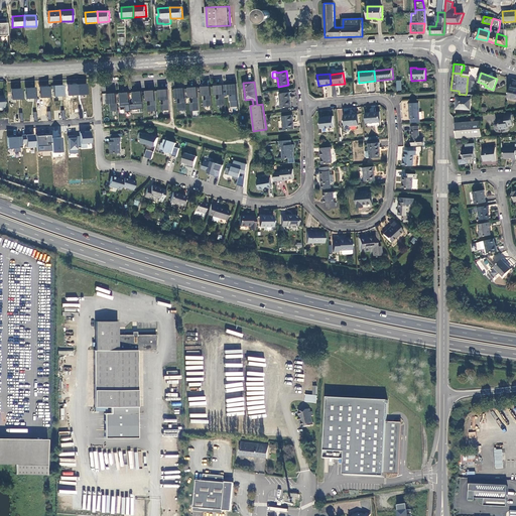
[(77,85),(77,95),(87,94),(86,84),(77,85)]
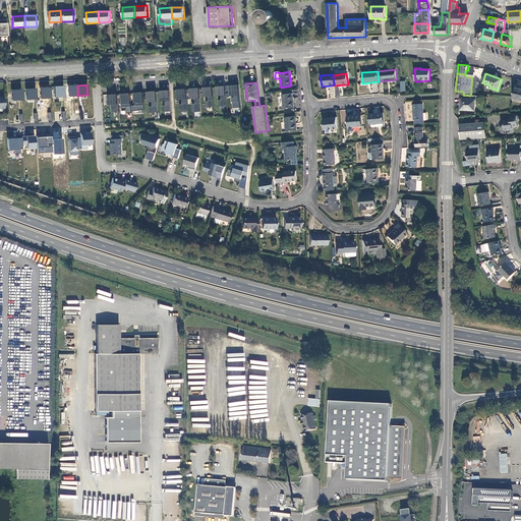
[(241,103),(240,84),(230,85),(231,96),(234,96),(234,103),(241,103)]
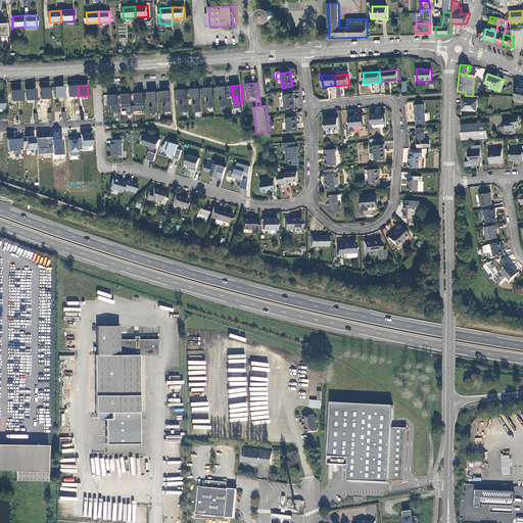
[(68,86),(68,96),(78,96),(78,86),(68,86)]
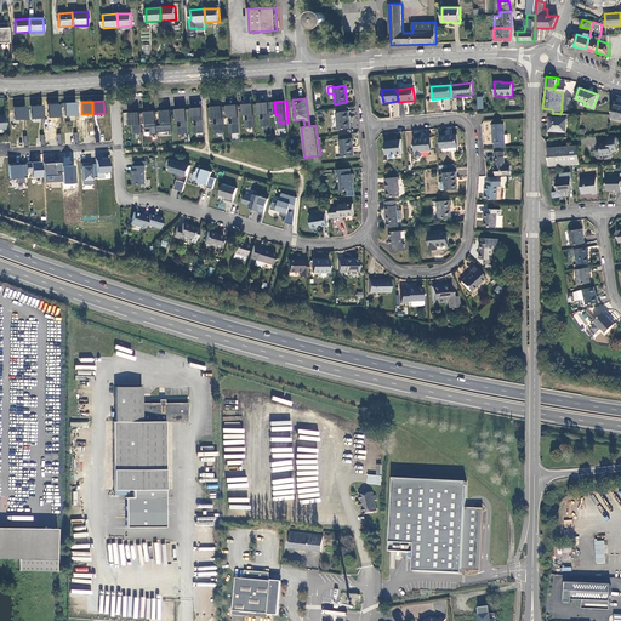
[(271,126),(269,102),(258,103),(260,114),(265,114),(265,119),(261,120),(262,127),(271,126)]
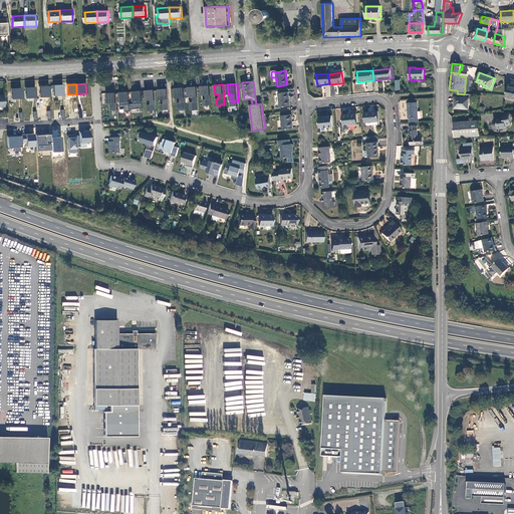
[(62,85),(53,86),(53,95),(63,94),(62,85)]
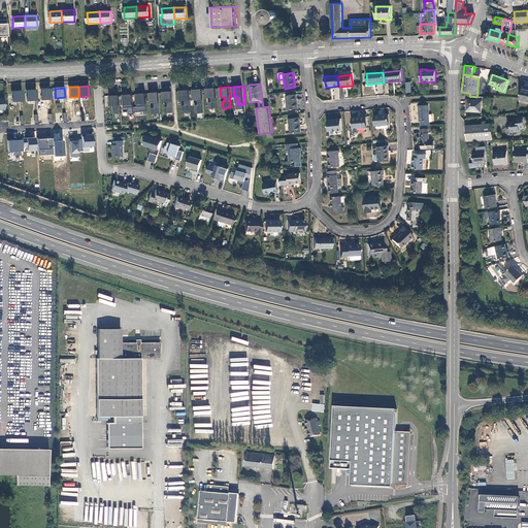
[(218,108),(216,88),(206,89),(207,98),(211,98),(211,102),(208,103),(209,109),(218,108)]
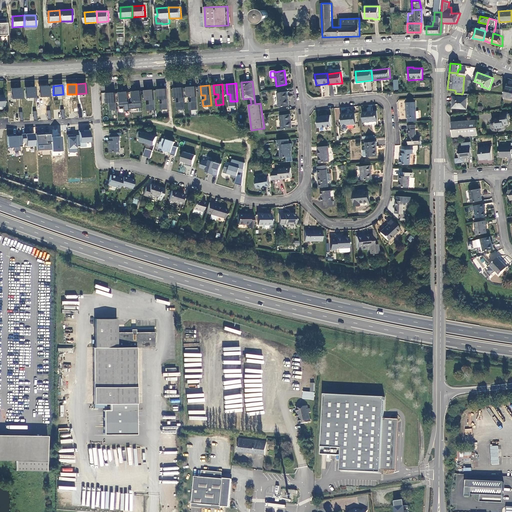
[(49,86),(39,86),(40,96),(49,96),(49,86)]
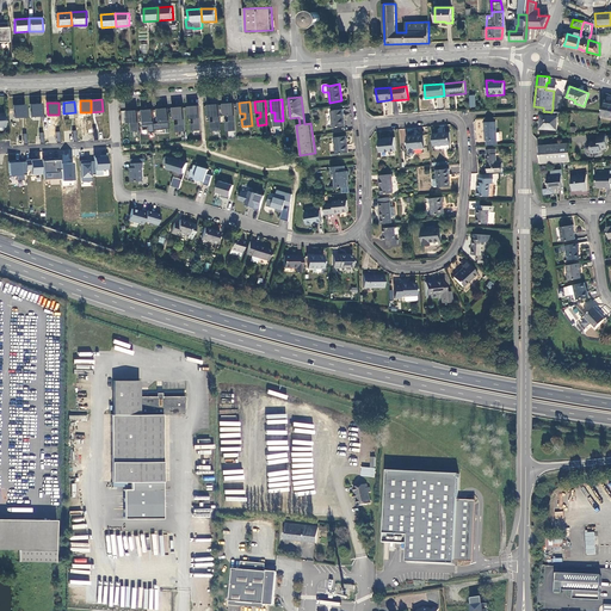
[(236,131),(234,103),(223,104),(224,116),(229,116),(229,122),(226,122),(227,133),(236,131)]
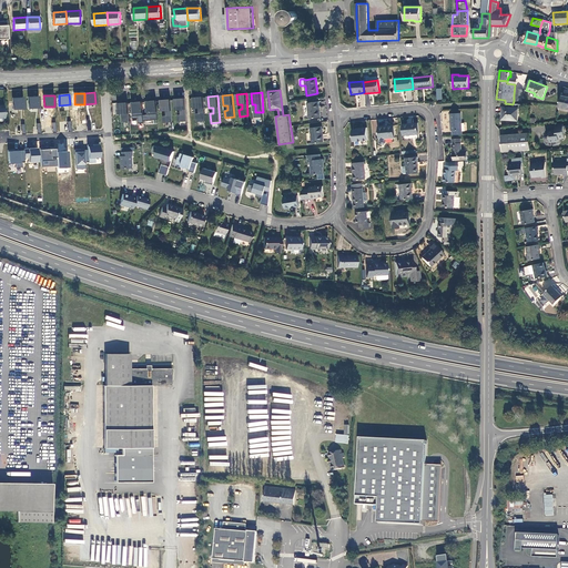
[(38,97),(28,98),(28,108),(39,108),(38,97)]
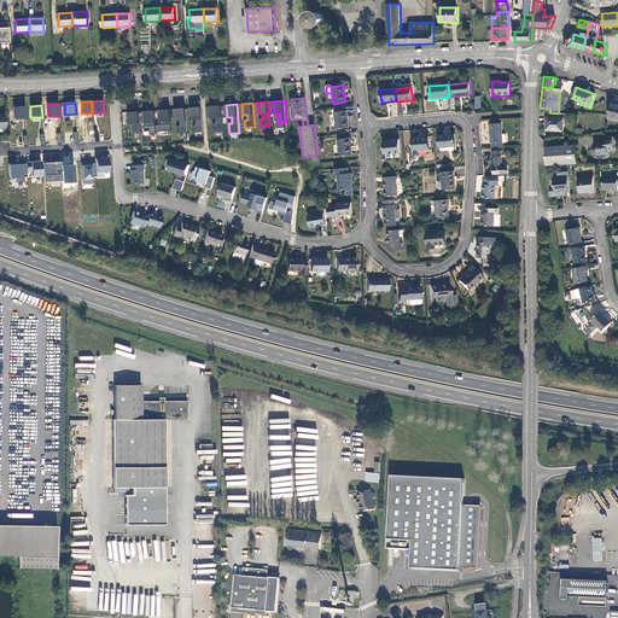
[(223,132),(221,105),(210,106),(211,118),(216,118),(217,123),(214,123),(214,133),(223,132)]
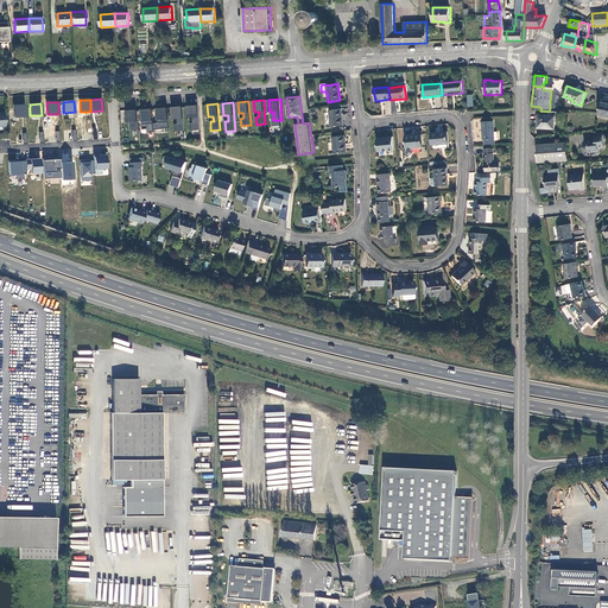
[(24,105),(13,106),(14,116),(25,116),(24,105)]
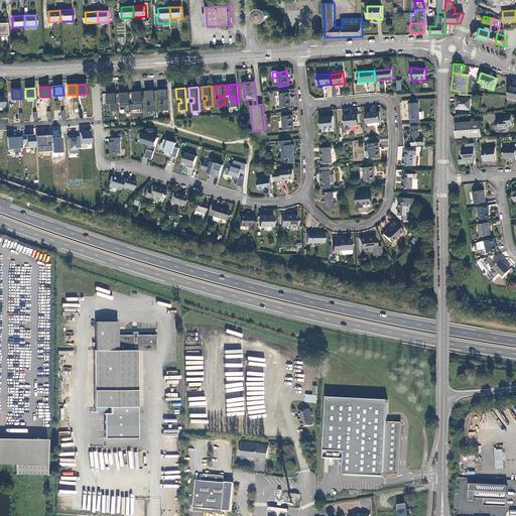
[(169,110),(168,89),(159,90),(160,100),(164,100),(164,105),(161,105),(162,111),(169,110)]
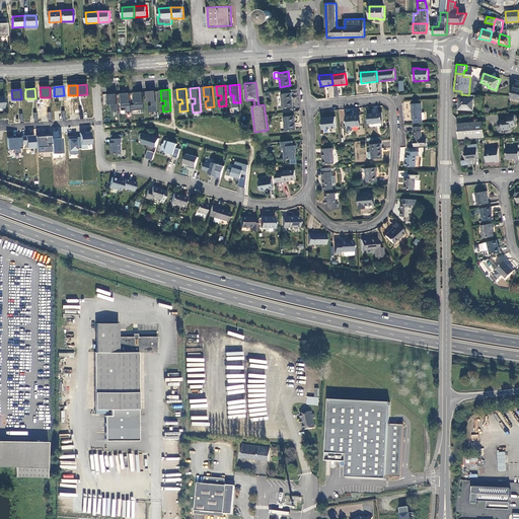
[(148,101),(152,101),(152,105),(149,106),(149,113),(158,112),(156,90),(147,91),(148,101)]
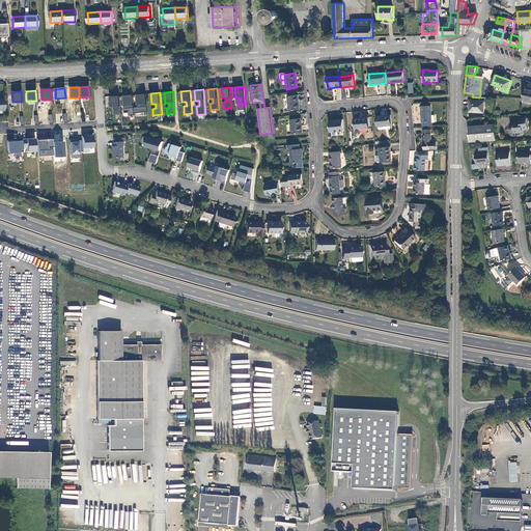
[(147,107),(146,93),(137,94),(138,108),(147,107)]
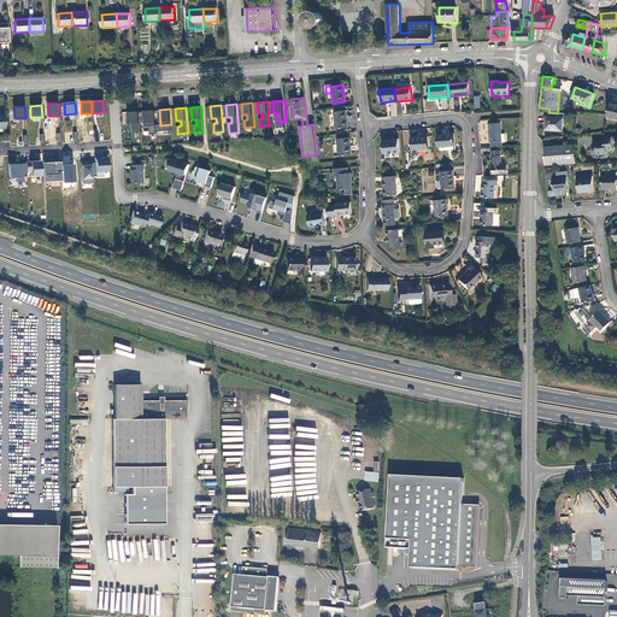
[(154,110),(144,111),(145,127),(156,125),(154,110)]
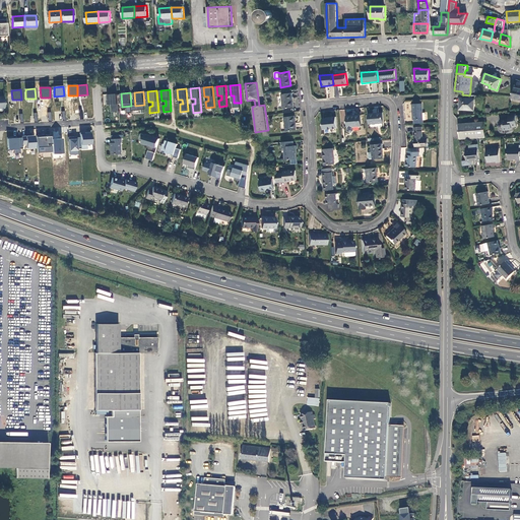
[(119,112),(118,93),(108,94),(109,105),(112,105),(112,112),(119,112)]
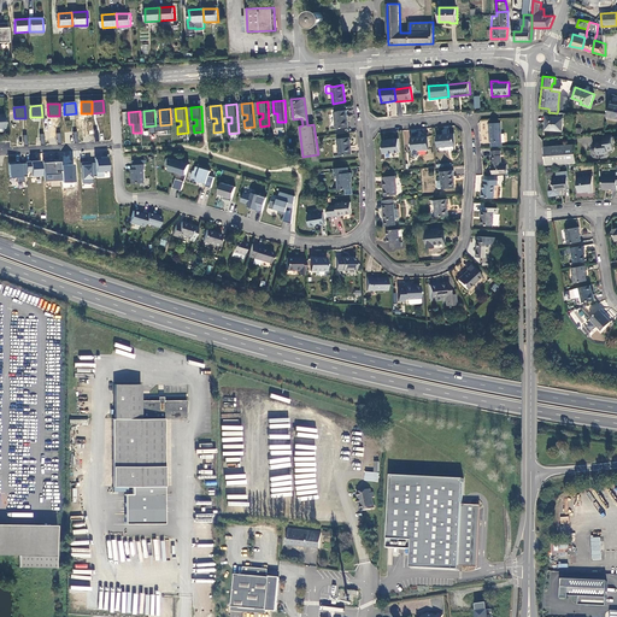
[(336,129),(348,128),(346,111),(334,112),(336,129)]
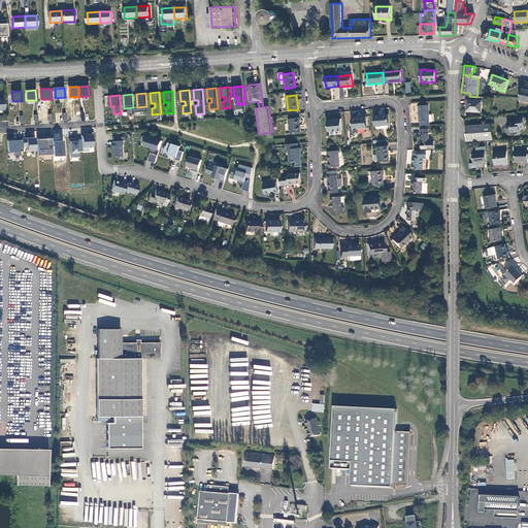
[(484,101),(484,97),(476,97),(475,100),(467,100),(466,111),(482,112),(482,101),(484,101)]
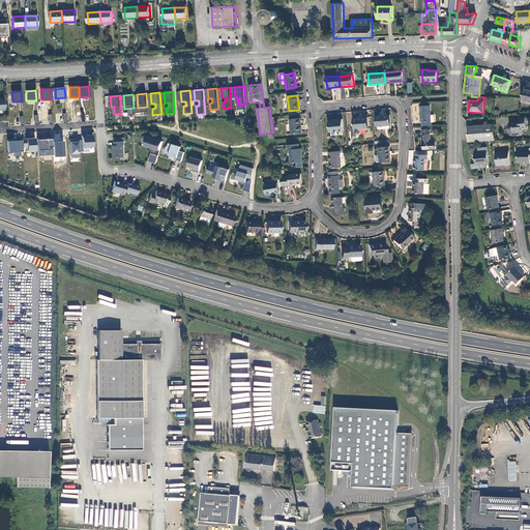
[(422,126),(431,125),(430,106),(420,107),(420,115),(421,115),(422,122),(422,126)]
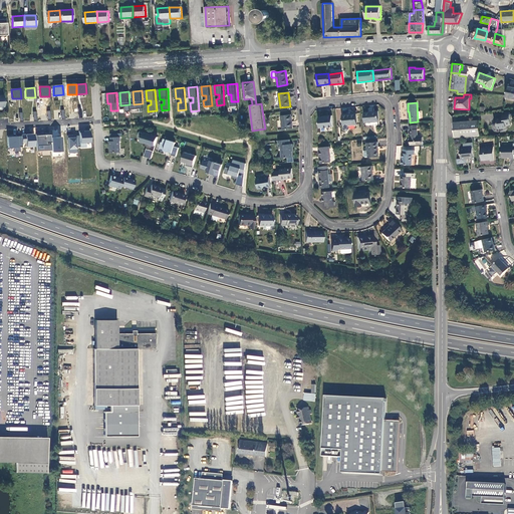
[(58,110),(47,110),(48,119),(58,119),(58,110)]
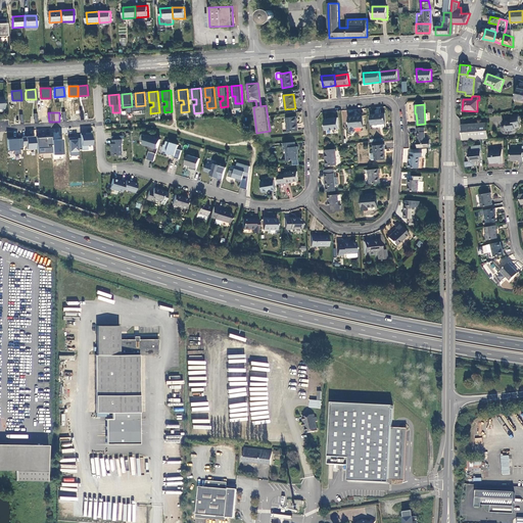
[(372,129),(386,128),(385,113),(370,114),(372,129)]
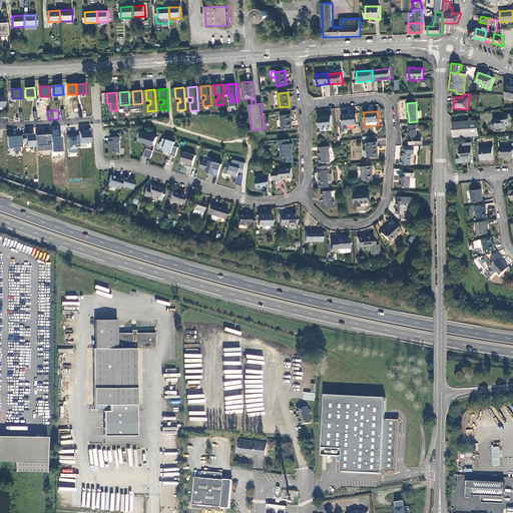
[(497,129),(505,128),(505,126),(510,125),(508,112),(501,113),(502,117),(493,118),(493,124),(496,123),(497,129)]
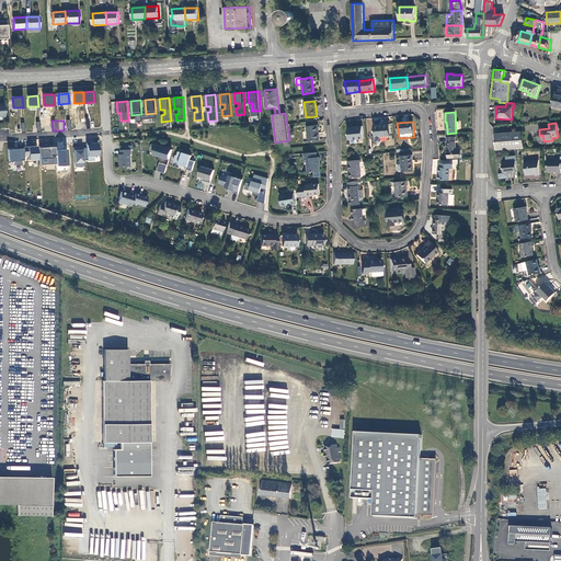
[(375,137),(390,136),(389,124),(374,126),(375,137)]
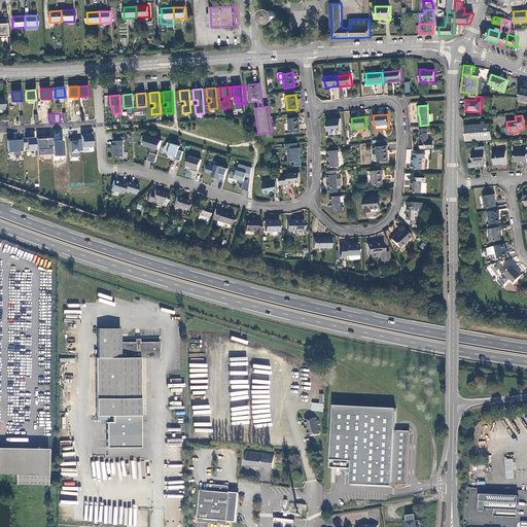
[(290,133),(301,132),(299,117),(288,118),(290,133)]
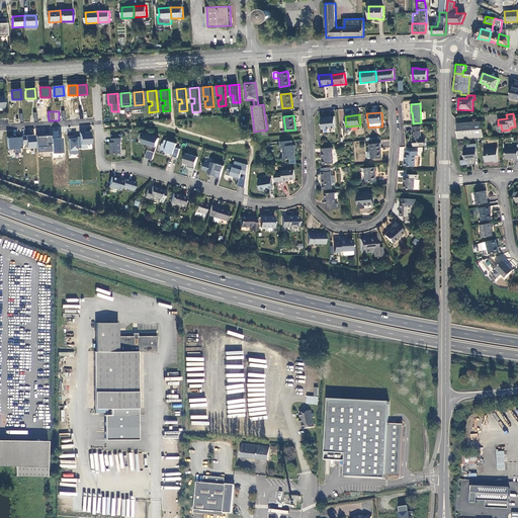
[(329,118),(325,118),(321,119),(322,128),(336,127),(335,116),(329,117),(329,118)]
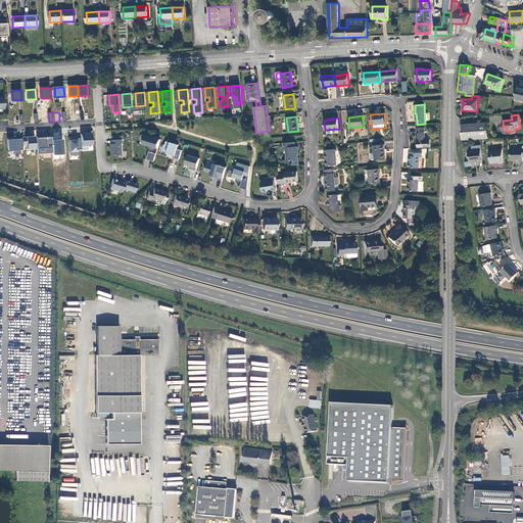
[(463,140),(488,138),(487,123),(462,125),(463,140)]
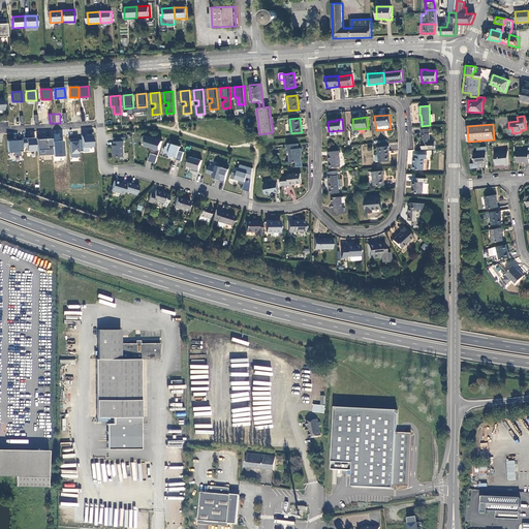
[(423,150),(435,149),(435,146),(433,146),(433,142),(430,142),(429,129),(422,129),(422,134),(423,134),(424,138),(422,138),(423,150)]
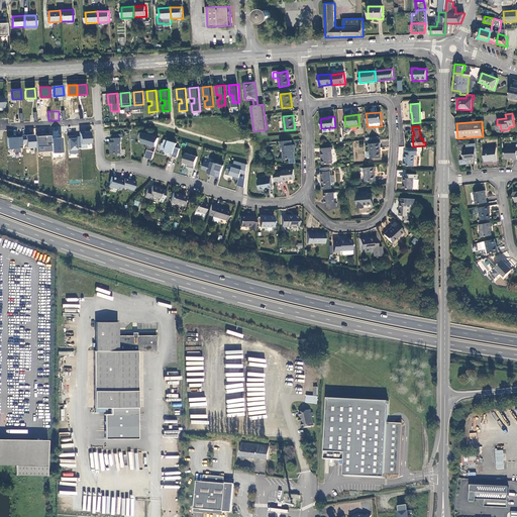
[(84,131),(79,132),(80,136),(80,147),(80,148),(86,147),(86,143),(91,143),(90,131),(85,131),(85,133),(84,133),(84,131)]
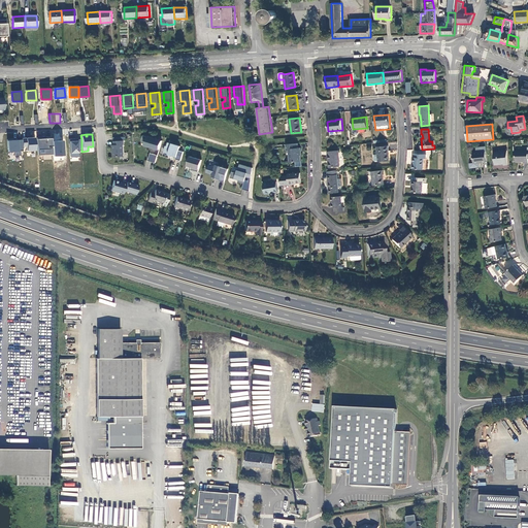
[(144,145),(160,150),(162,141),(147,136),(147,137),(143,136),(141,141),(145,142),(144,145)]
